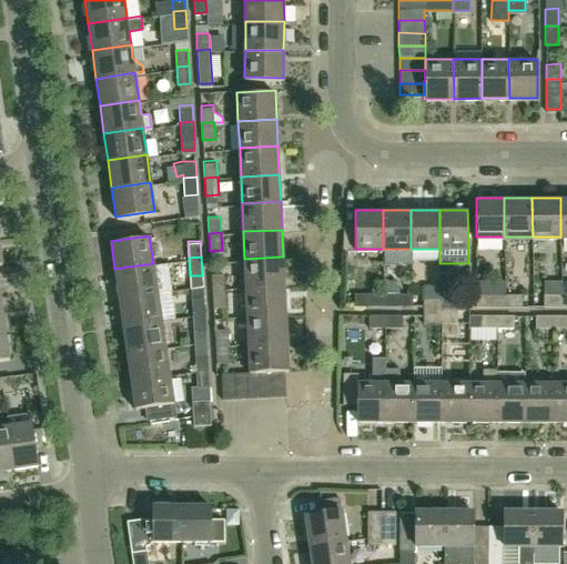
[(246,286),(284,284),(283,257),(244,259),(246,286)]
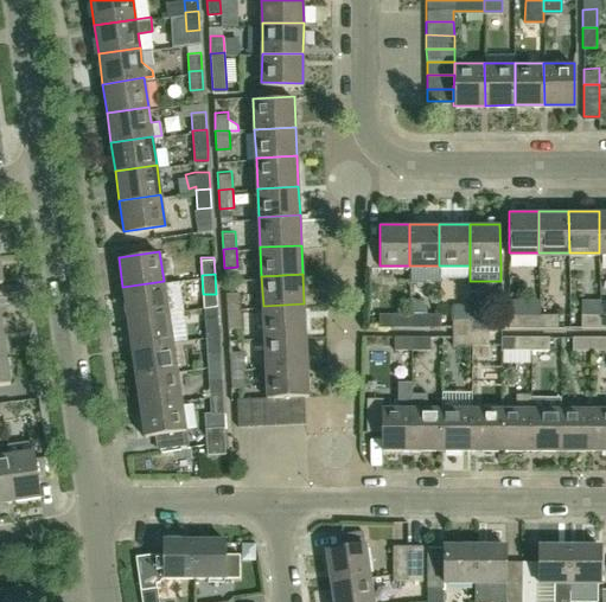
[(164,281),(122,287),(127,316),(168,309),(183,307),(178,279),(164,281)]
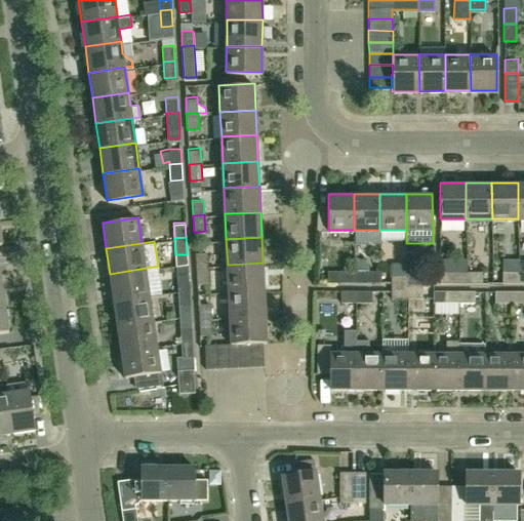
[(196,266),(207,266),(206,250),(195,251),(196,266)]
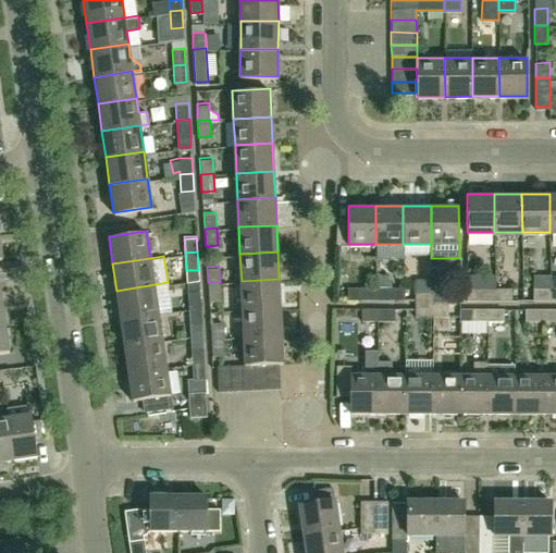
[(243,308),(281,306),(279,279),(242,281),(243,308)]
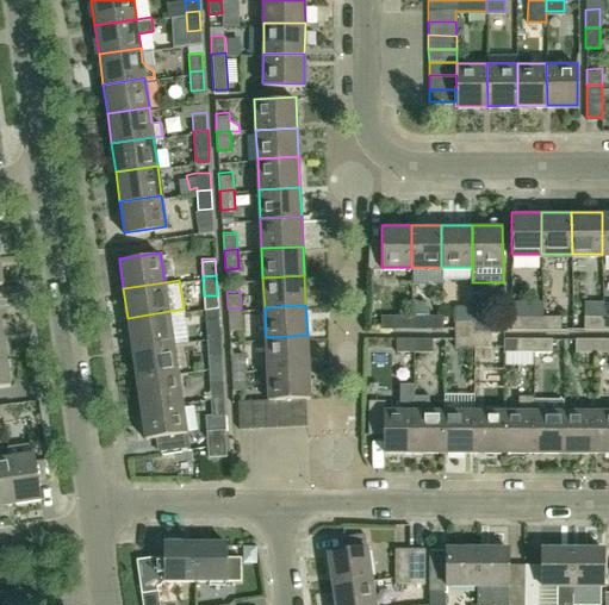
[(241,309),(228,309),(229,329),(242,328),(241,309)]
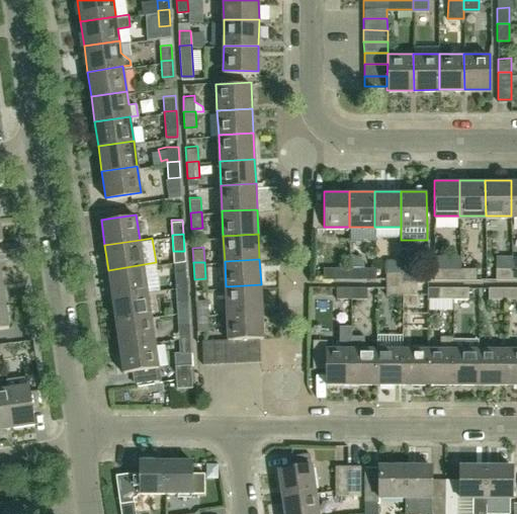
[(111,294),(147,289),(144,264),(108,270),(111,294)]
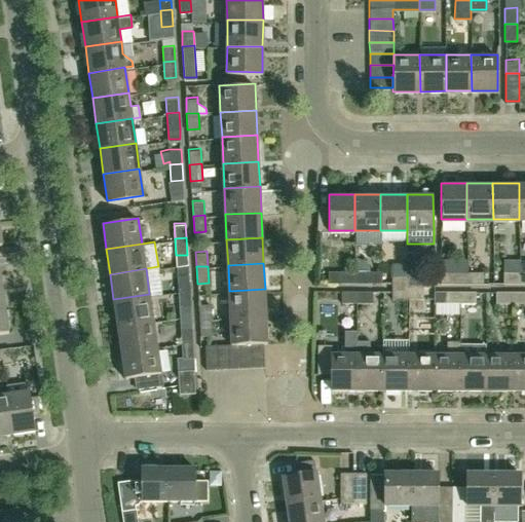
[(328,282),(354,282),(354,270),(328,269),(328,282)]
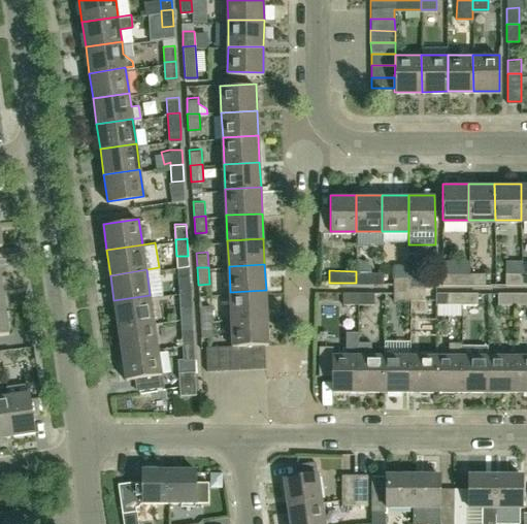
[(356,271),(356,283),(372,283),(372,271),(356,271)]
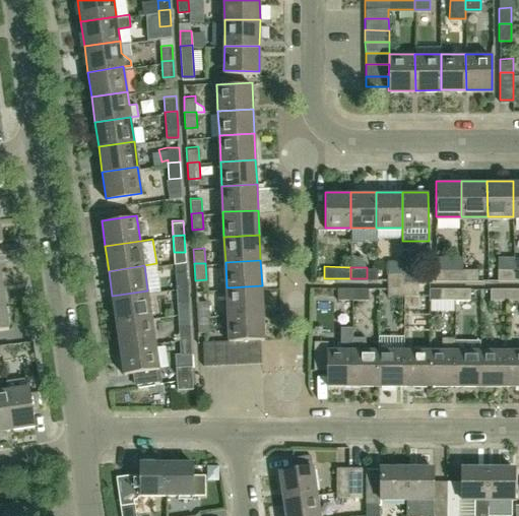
[(462,278),(462,267),(434,267),(434,278),(462,278)]
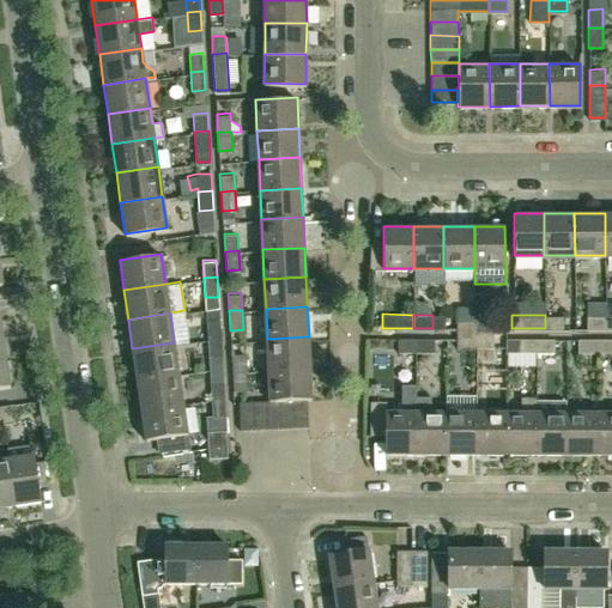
[(545,315),(545,328),(563,329),(563,315),(545,315)]
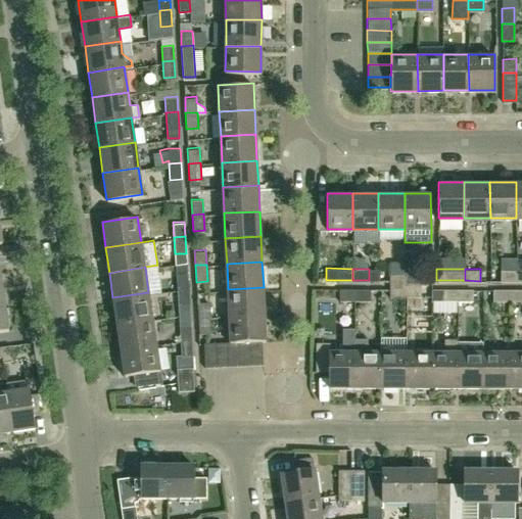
[(516,280),(516,269),(501,269),(501,280),(516,280)]
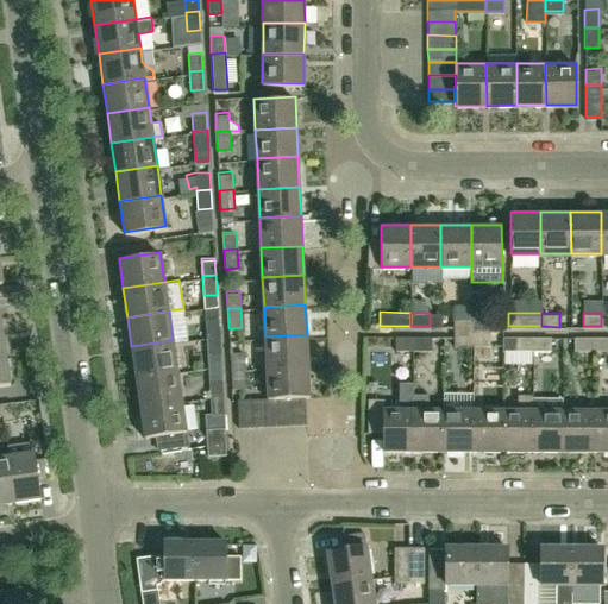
[(206,335),(220,334),(219,318),(206,318),(206,335)]
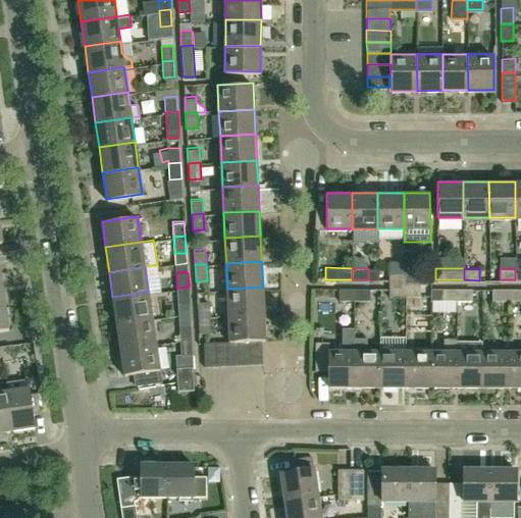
[(404,285),(404,272),(388,272),(388,285),(404,285)]
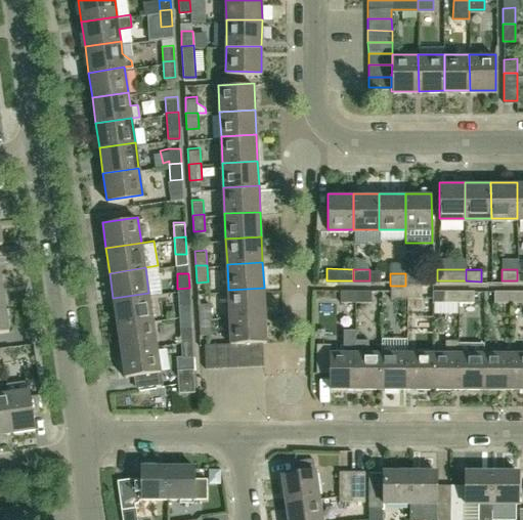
[(431,273),(421,273),(405,273),(405,286),(421,286),(431,286),(431,273)]
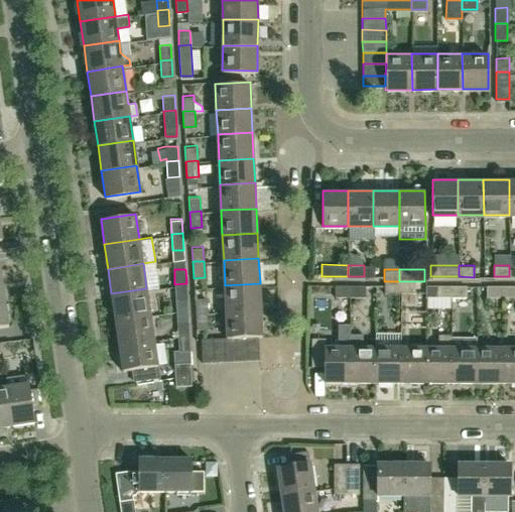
[(399,281),(384,281),(384,291),(399,291),(399,281)]
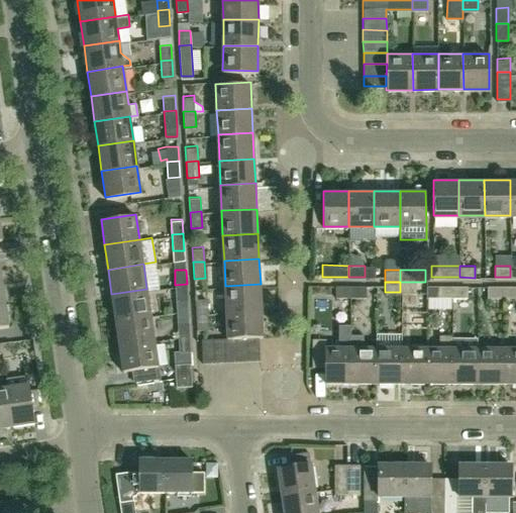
[(400,292),(402,292),(415,292),(415,282),(400,282),(400,292)]
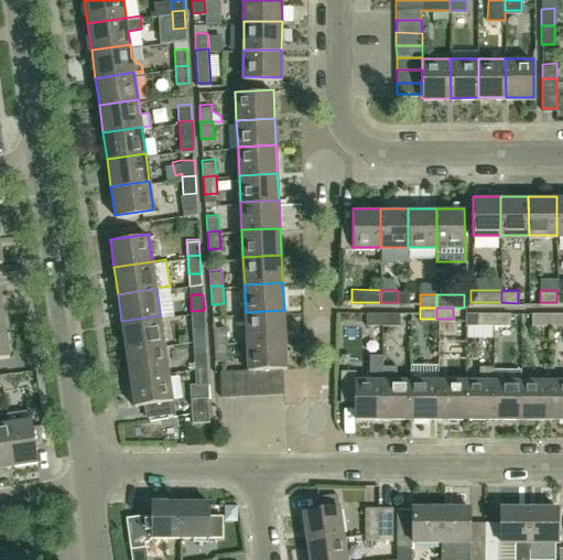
[(204,310),(191,311),(192,329),(205,327),(204,310)]
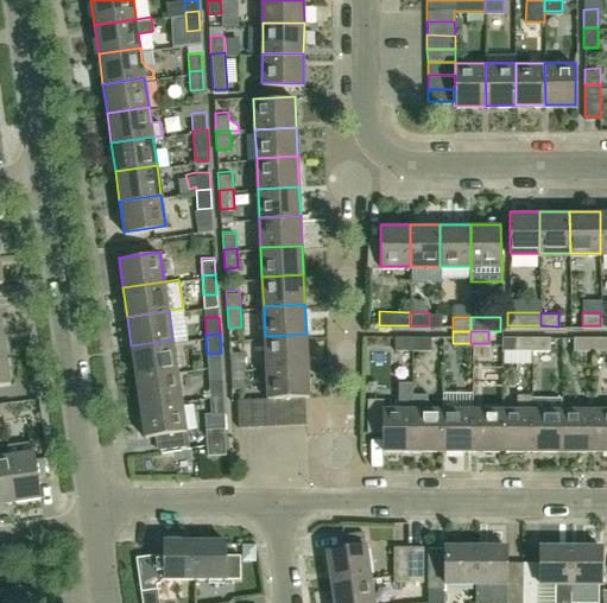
[(266,366),(308,363),(307,334),(265,336),(266,366)]
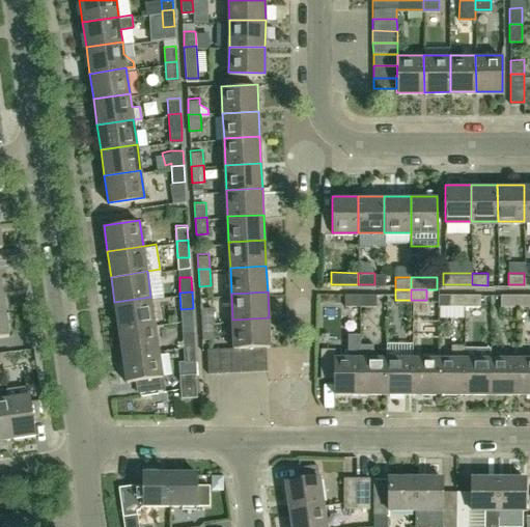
[(359,304),(359,293),(344,293),(344,304),(359,304)]
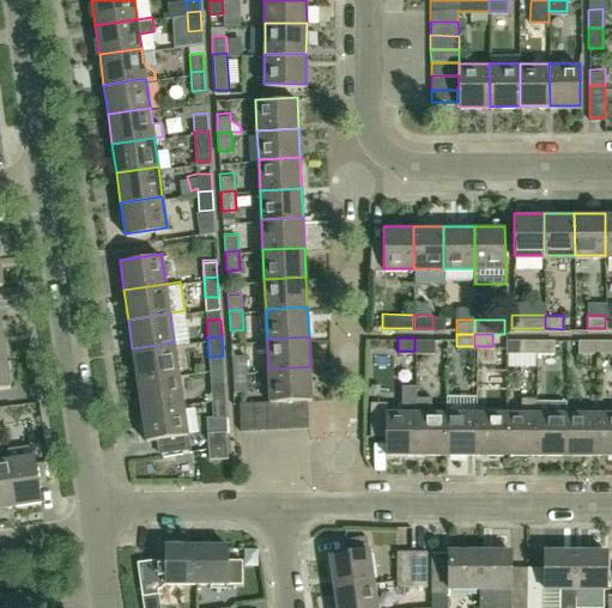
[(414,338),(414,351),(434,351),(434,338),(414,338)]
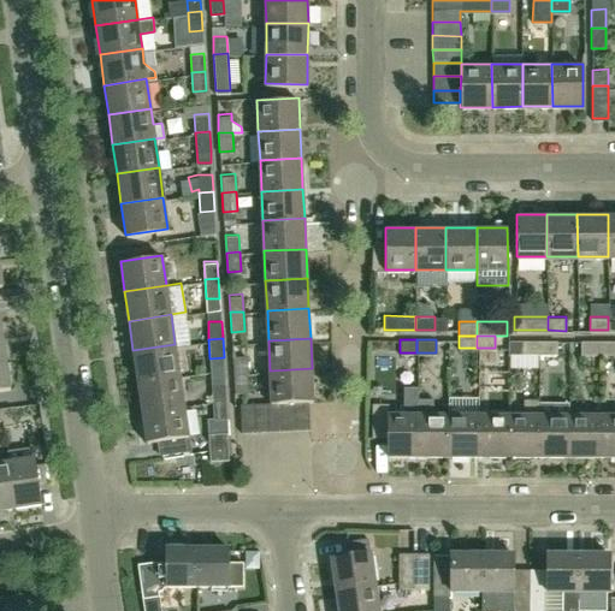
[(538,353),(538,339),(520,339),(520,353),(538,353)]
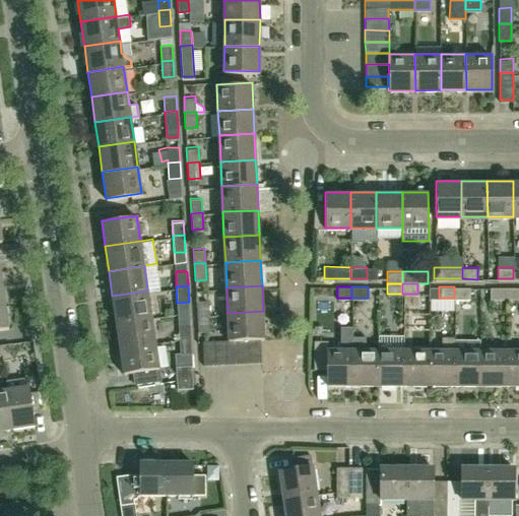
[(454,286),(454,298),(469,299),(469,286),(454,286)]
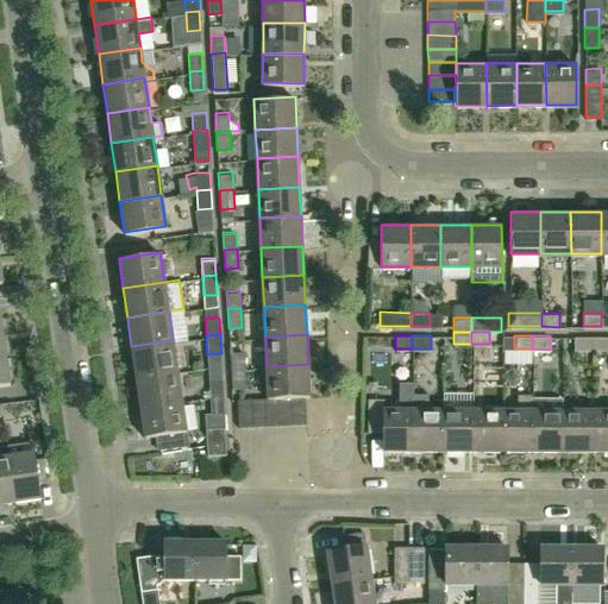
[(591,350),(591,335),(574,335),(574,348),(591,350)]
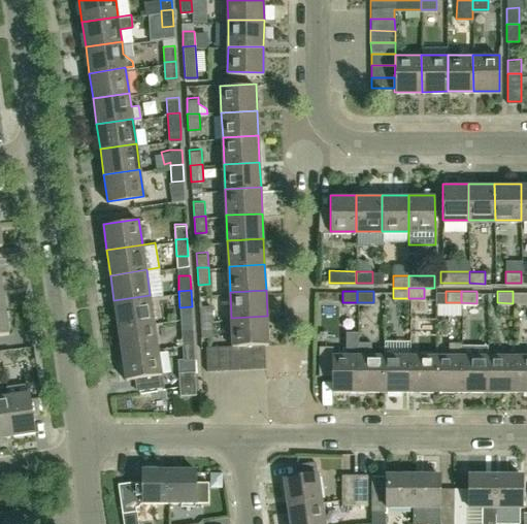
[(526,291),(513,291),(513,303),(526,302),(526,291)]
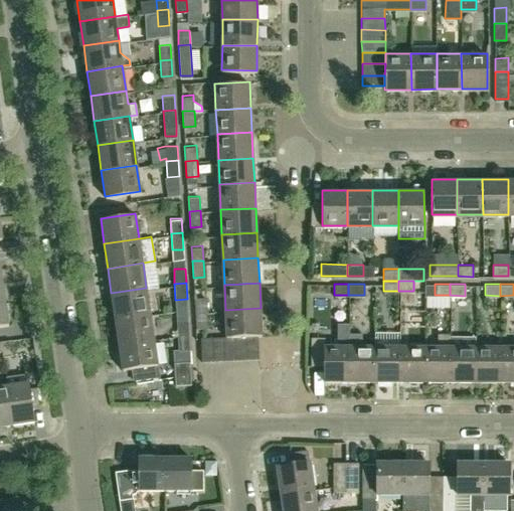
[(115,318),(150,313),(146,288),(111,293),(115,318)]
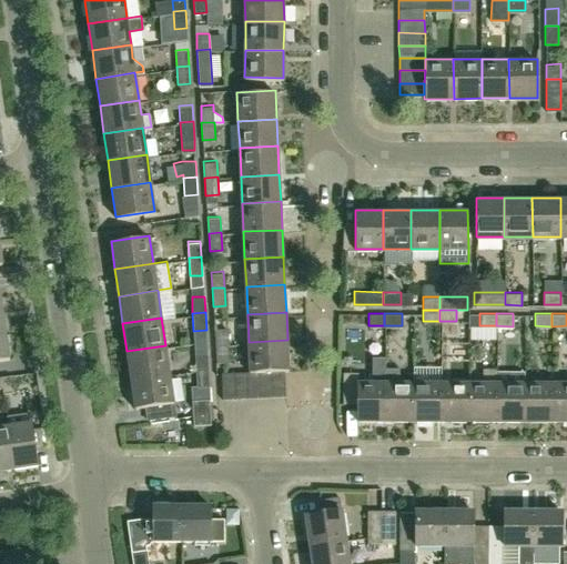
[(215,343),(229,343),(228,326),(214,328),(215,343)]
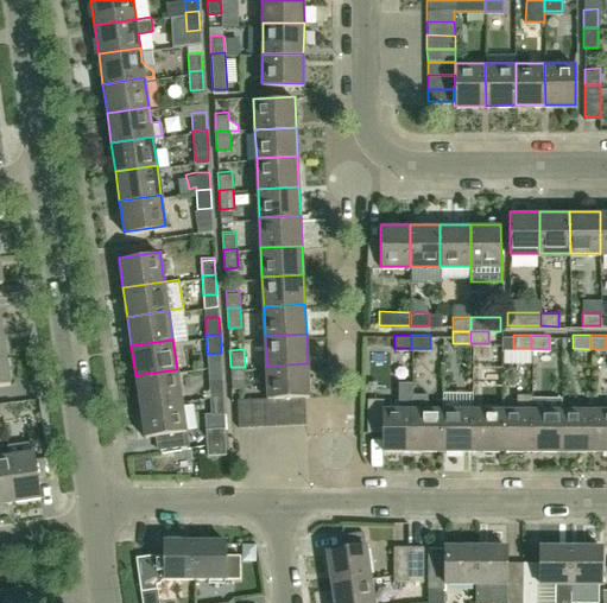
[(304,395),(309,394),(308,363),(266,366),(267,397),(277,395),(290,395),(304,395)]
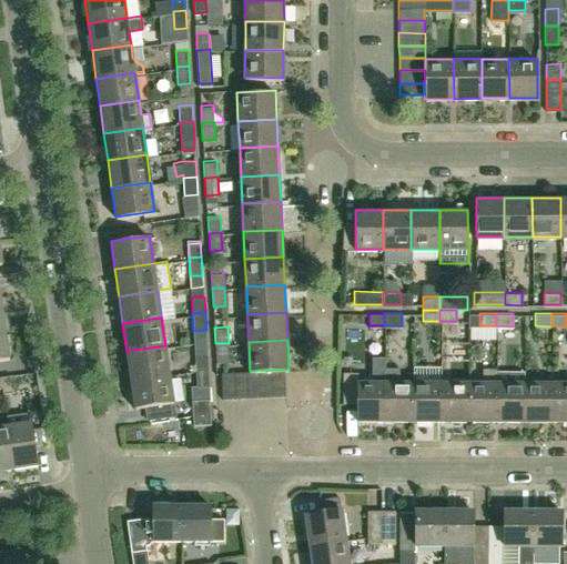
[(229,343),(215,343),(216,361),(230,361),(229,343)]
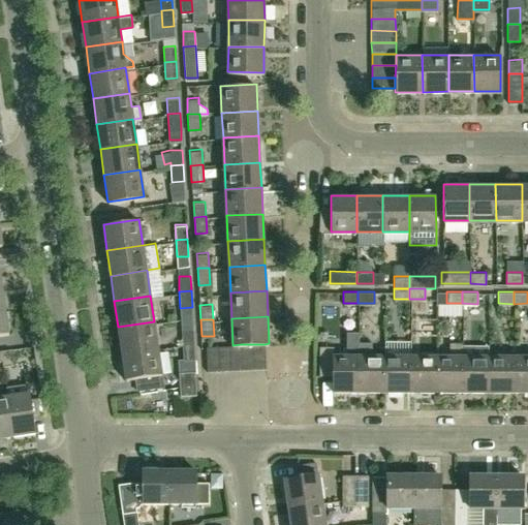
[(122,352),(157,347),(154,321),(118,327),(122,352)]
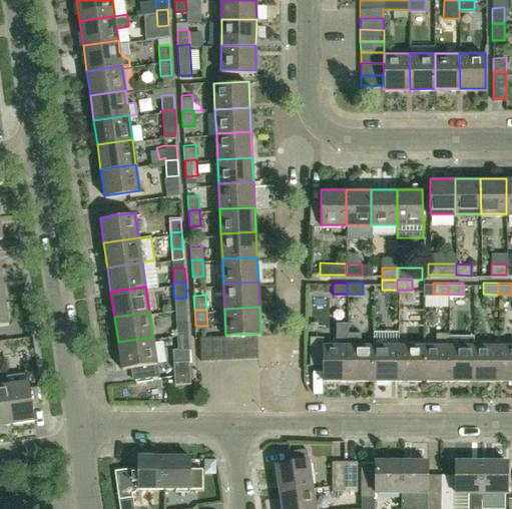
[(177,334),(188,333),(187,317),(176,318),(177,334)]
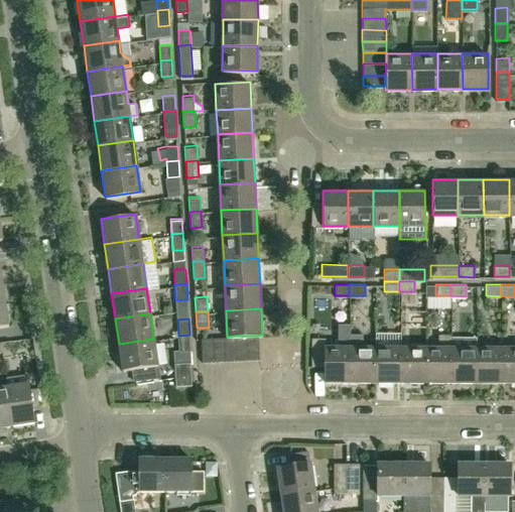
[(337,323),(338,347),(325,347),(325,337),(310,337),(310,365),(324,365),(324,381),(350,381),(350,347),(350,333),(350,323),(337,323)]
